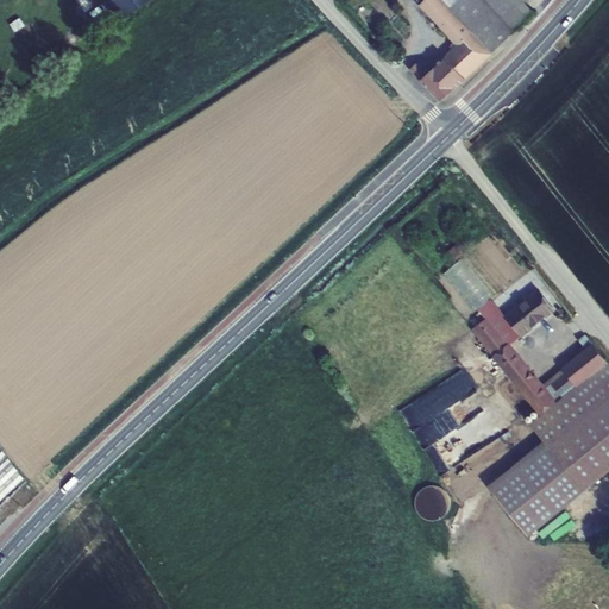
[(105,0),(120,22),(152,0),(105,0)]
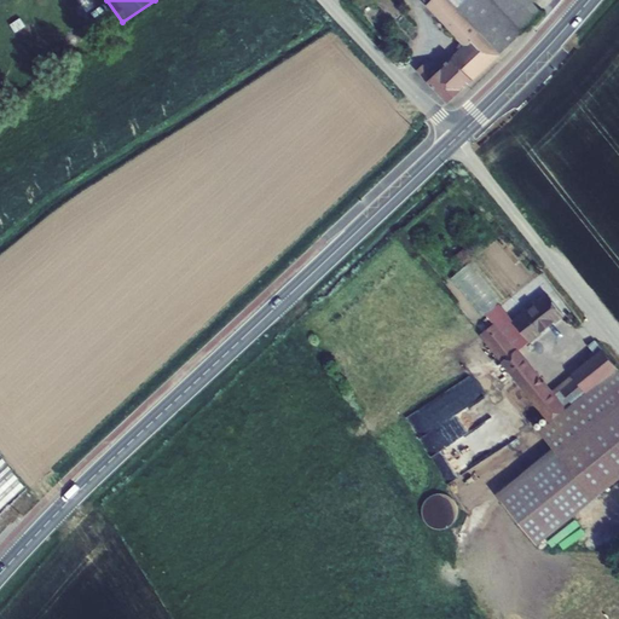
[(449,103),(499,55),(447,0),(423,0),(467,45),(435,75),(426,64),(417,70),(449,103)]
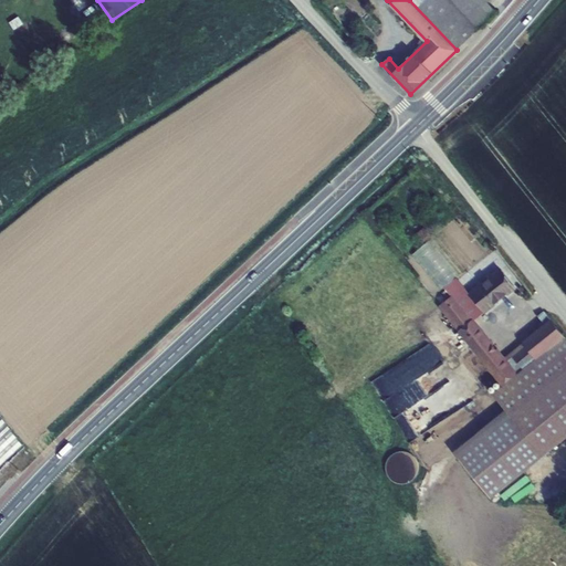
[(409,0),(457,50),(495,13),(485,3),(486,0),(409,0)]
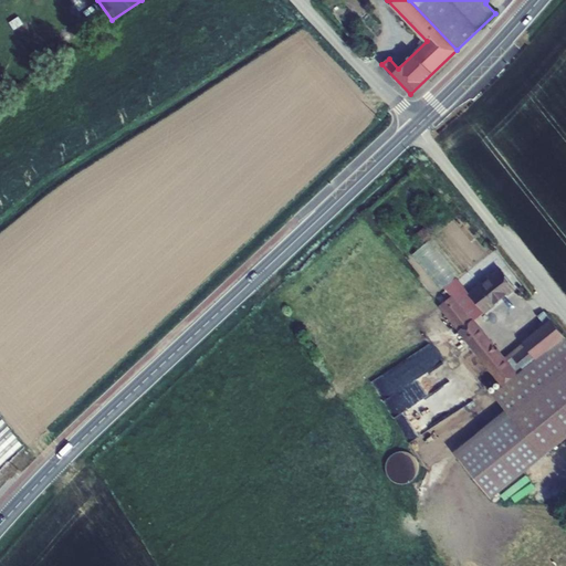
[(421,243),(431,236),(425,227),(413,236),(421,243)]
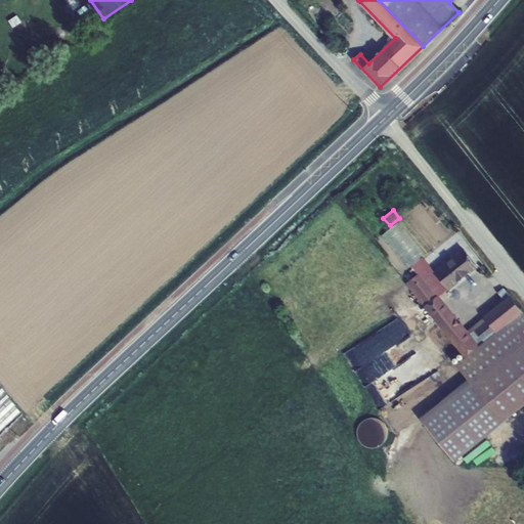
[(381,236),(408,268),(411,265),(423,255),(427,253),(399,221),(381,236)]
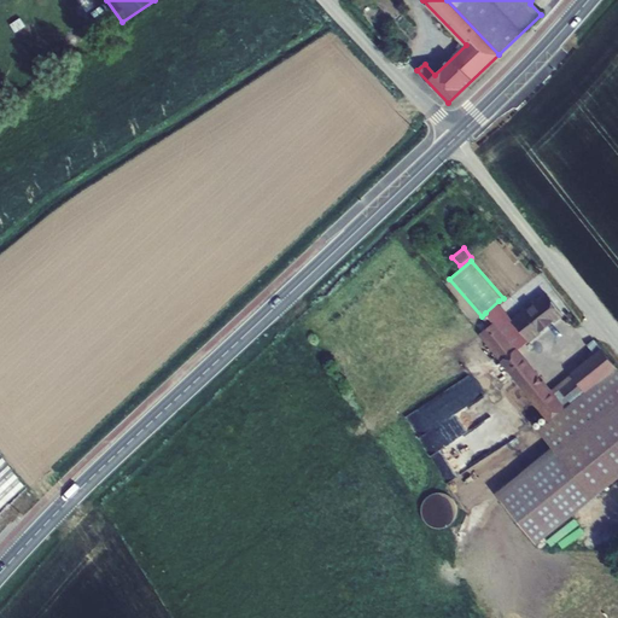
[(555,321),(565,313),(559,304),(553,297),(547,291),(538,297),(536,296),(522,308),(523,309),(512,319),(529,339),(530,340),(542,332),(541,331),(553,320),(555,321)]
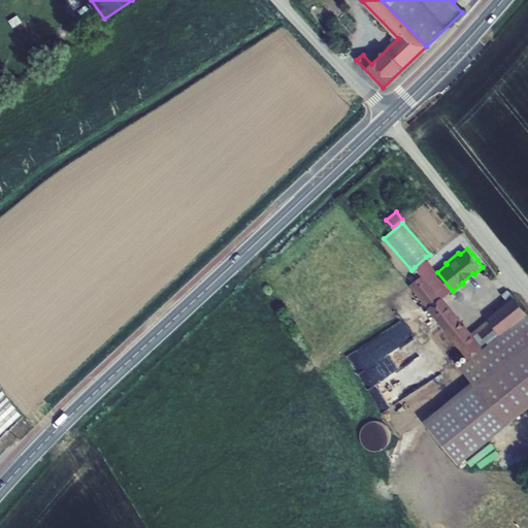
[(442,296),(443,298),(452,290),(437,272),(426,258),(415,267),(421,275),(423,274),(440,297),(442,296)]
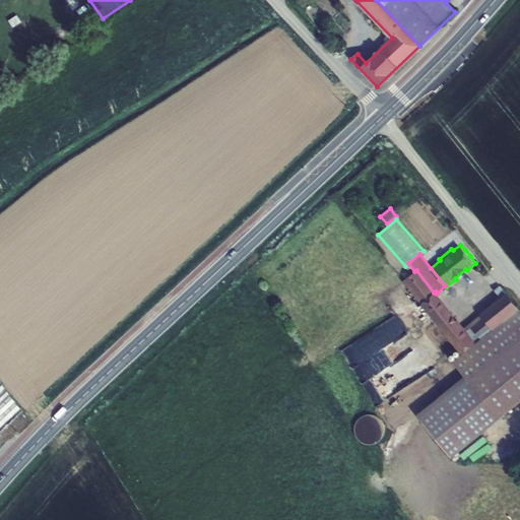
[(402,281),(461,353),(475,342),(464,327),(437,294),(436,291),(434,293),(416,270),(414,271),(402,281)]
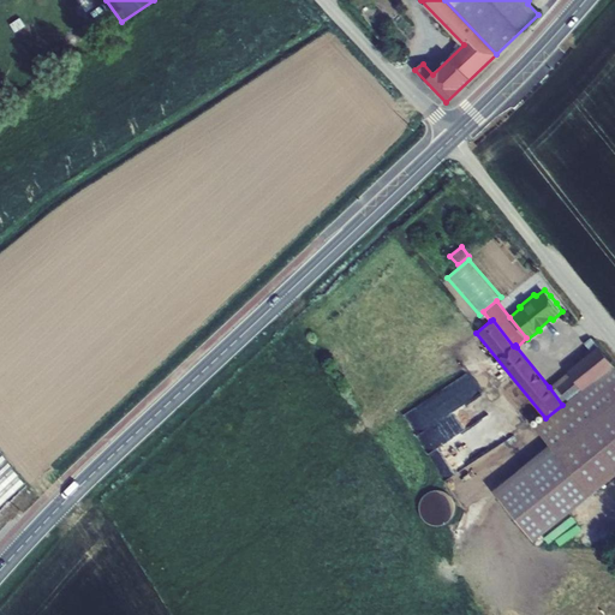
[(592,351),(598,345),(592,338),(585,342),(592,351)]
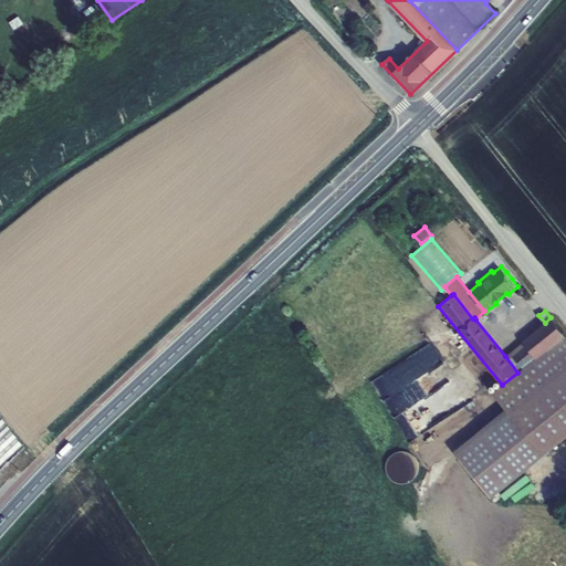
[(565,335),(551,317),(545,323),(522,341),(523,342),(536,358),(565,335)]
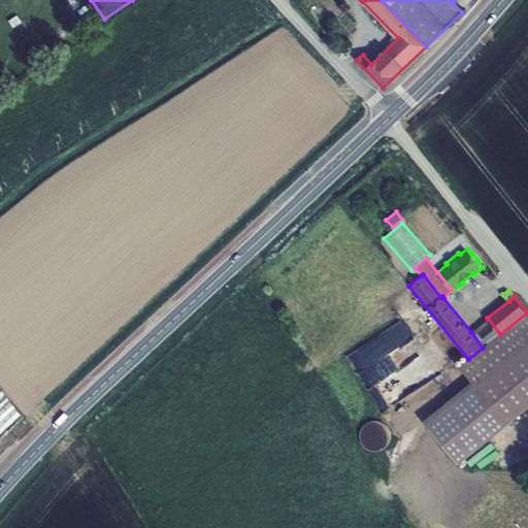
[(527,406),(527,314),(527,312),(500,334),(468,359),(459,366),(471,381),(423,420),(458,465),(527,406)]
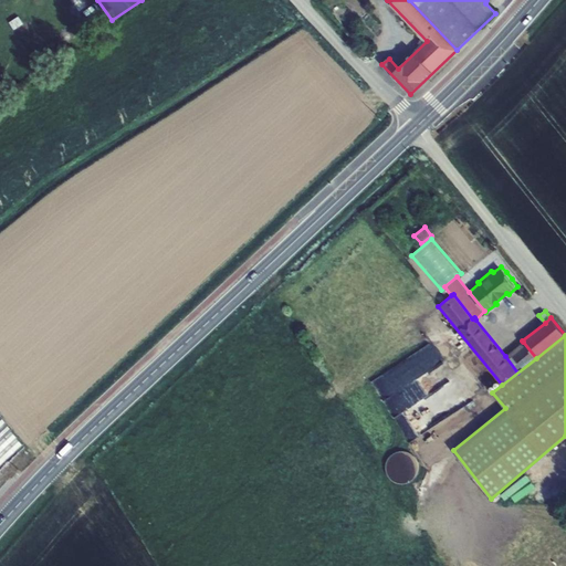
[(517,373),(536,358),(523,342),(505,356),(517,373)]
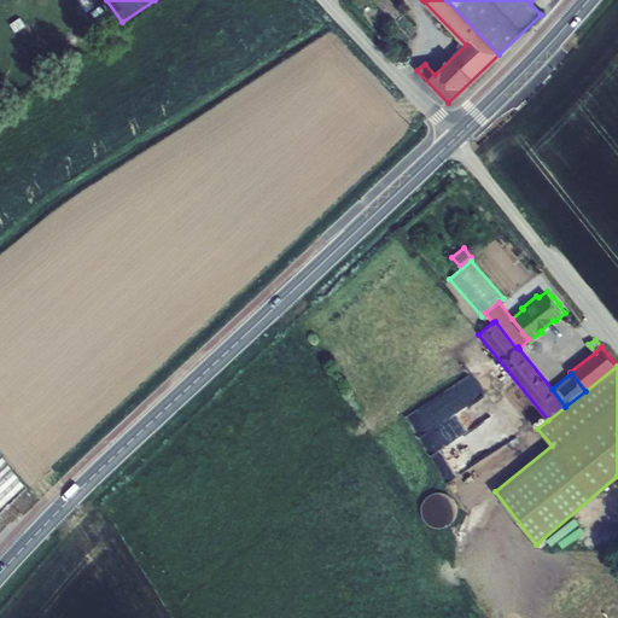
[(419,436),(461,414),(450,392),(408,414),(419,436)]
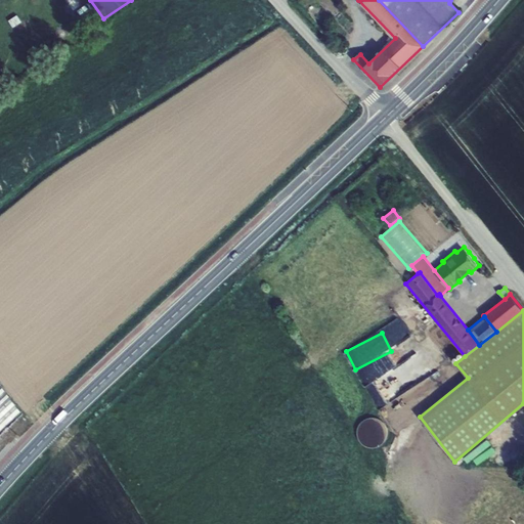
[(0,432),(23,411),(0,383),(0,432)]
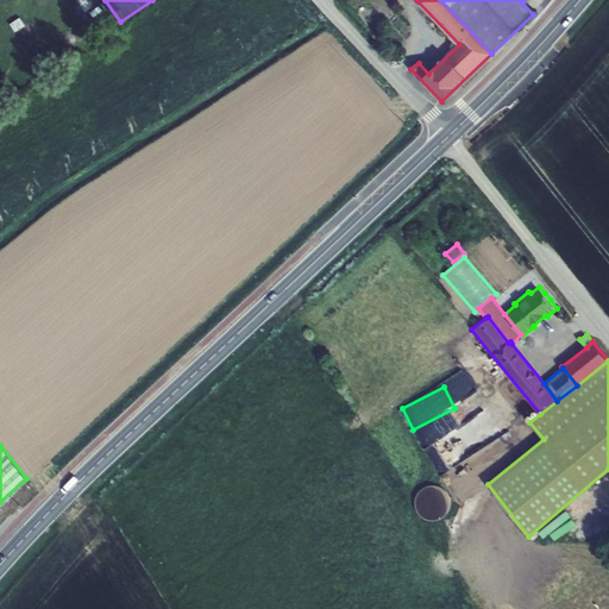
[(421,489),(418,494),(415,500),(415,506),(418,512),(421,516),(427,519),(432,521),(438,520),(444,518),(447,514),(451,508),(451,502),(451,496),(447,491),(444,488),(438,485),(432,484),(426,487),(421,489)]
